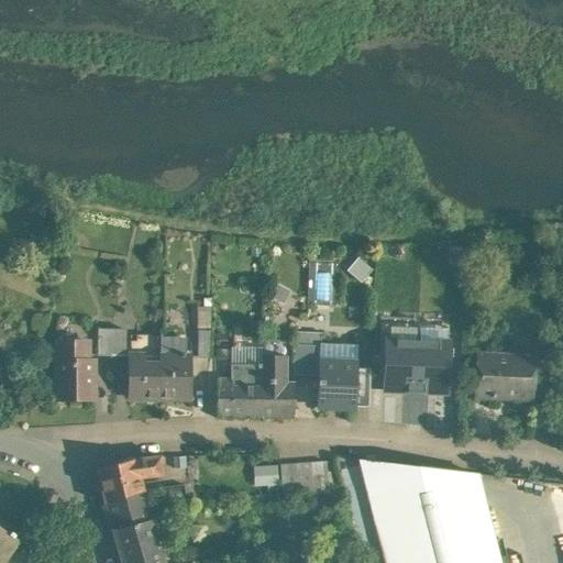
[(198,307),(200,349),(210,349),(209,307),(198,307)]
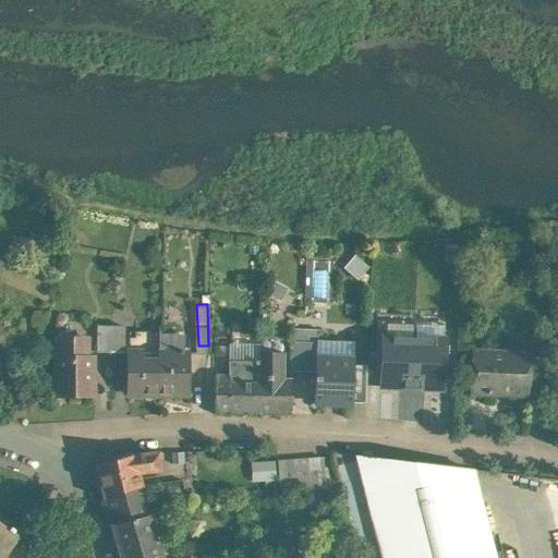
[(110,327),(96,326),(96,352),(110,353),(110,327)]
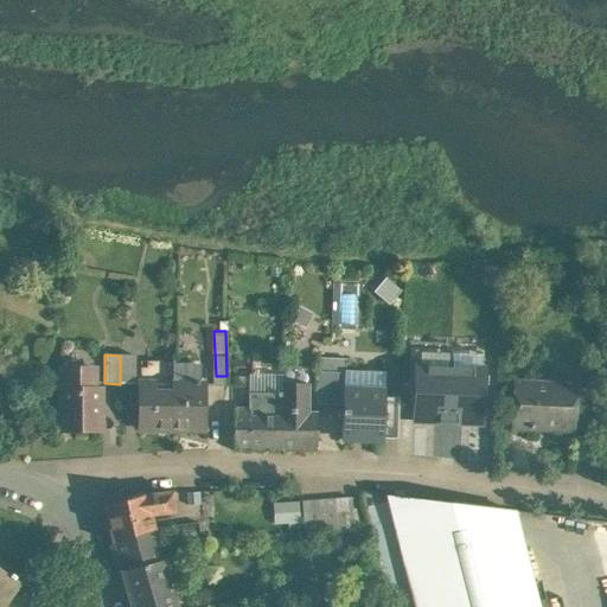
[(135,356),(120,356),(120,384),(135,384),(135,362),(135,356)]
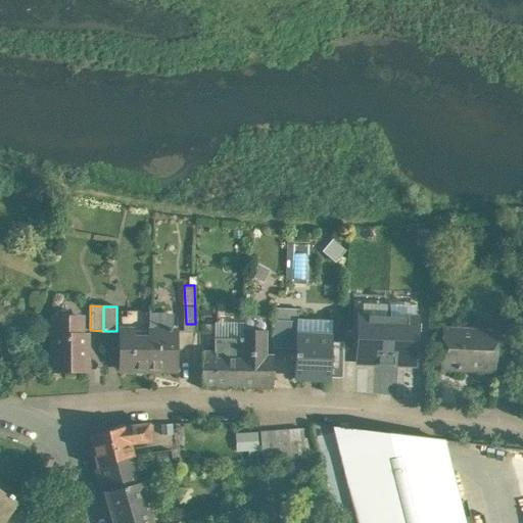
[(149,312),(116,312),(116,331),(120,331),(121,330),(148,331),(149,316),(149,312)]
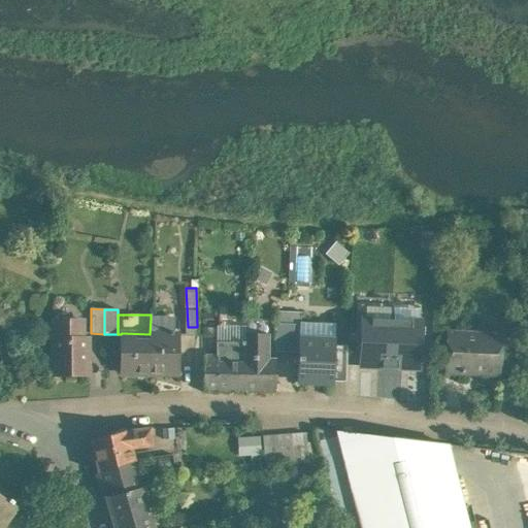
[(173,319),(151,319),(150,334),(150,374),(179,374),(180,333),(173,334),(173,319)]
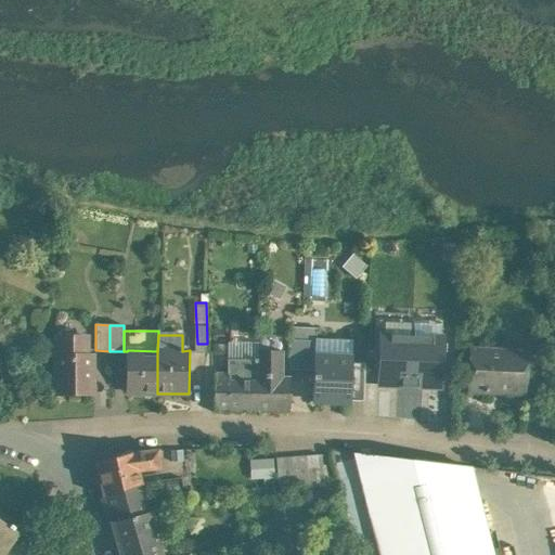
[(81,355),(80,336),(55,336),(55,395),(92,395),(92,356),(92,355),(81,355)]
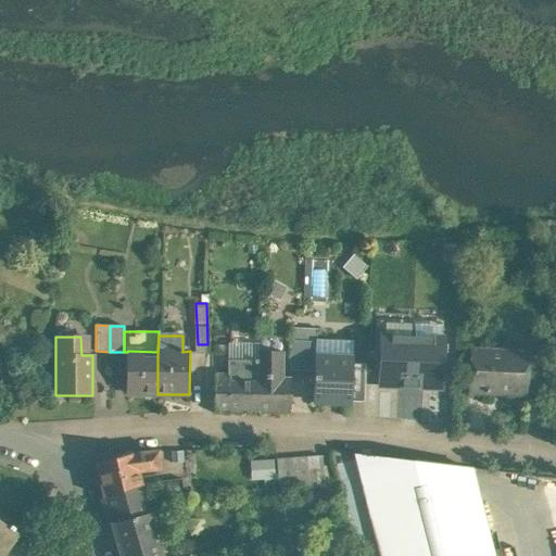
[(527,352),(471,349),(469,392),(525,395),(527,352)]
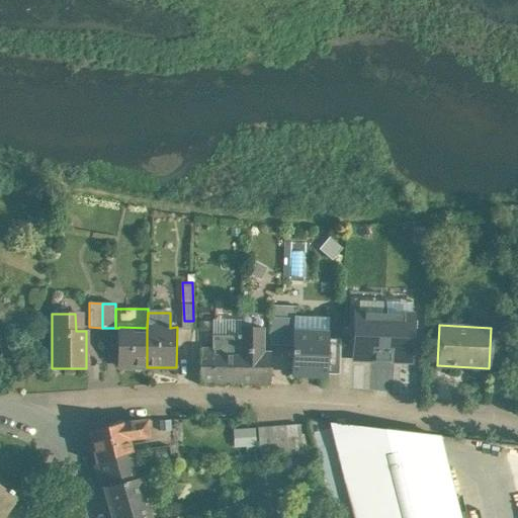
[(382,328),(349,326),(347,362),(380,364),(382,328)]
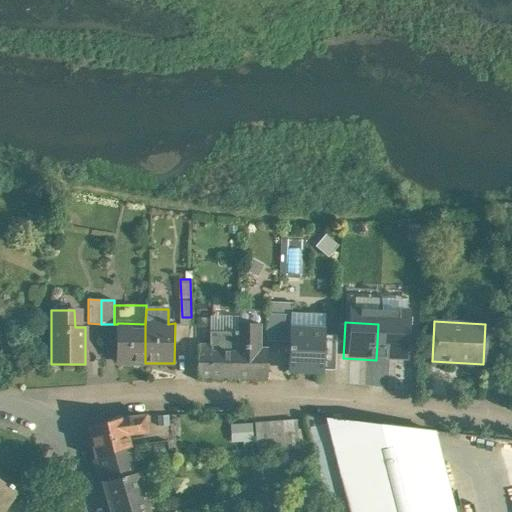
[(145,324),(118,323),(117,324),(117,363),(145,363),(145,324)]
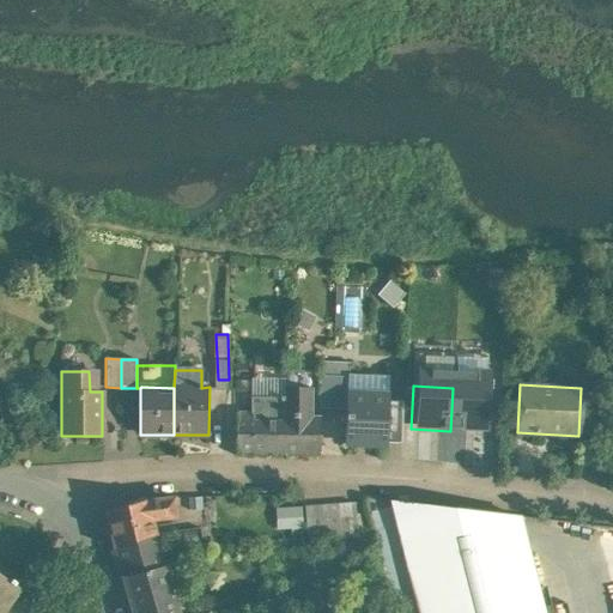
[(313,387),(284,387),(284,396),(283,422),(284,422),(284,454),(319,454),(319,414),(311,414),(313,387)]
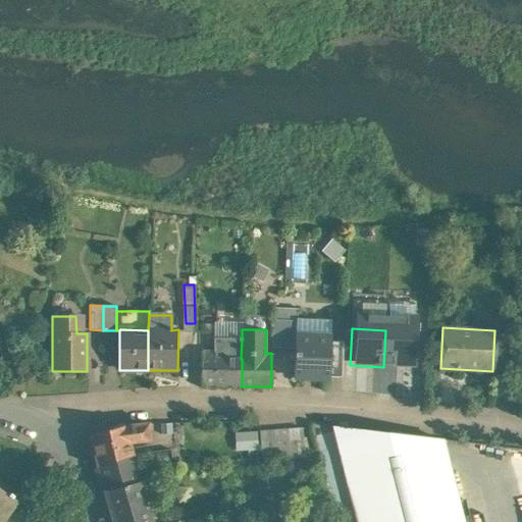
[(418,332),(385,330),(383,367),(416,369),(418,332)]
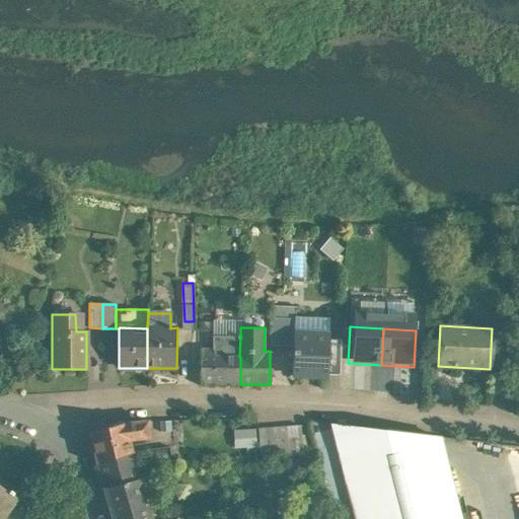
[(329,332),(295,330),(293,374),(327,376),(329,332)]
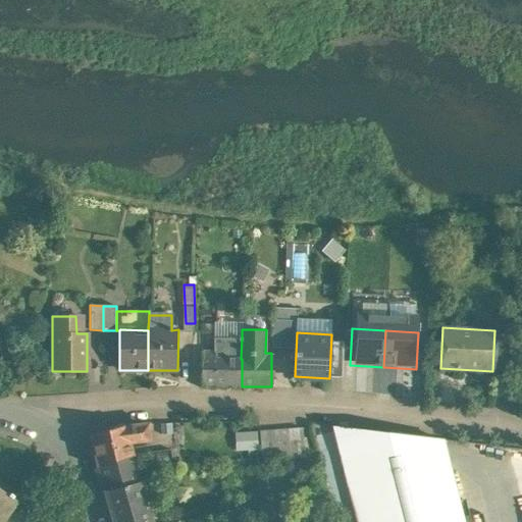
[(242,337),(214,338),(214,352),(202,352),(202,357),(241,359),(242,337)]
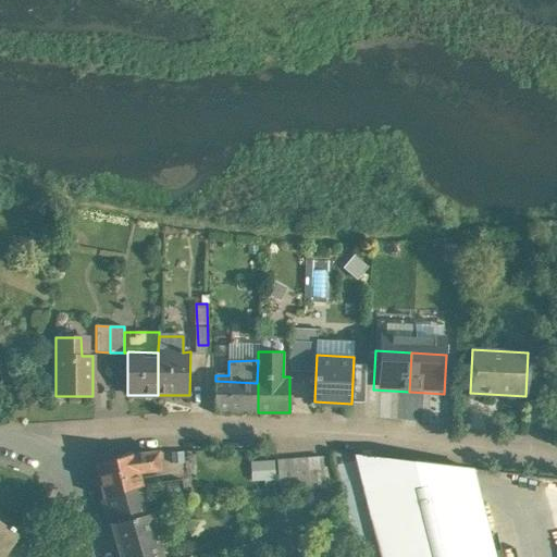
[(257,383),(215,381),(213,411),(258,412),(258,383),(257,383)]
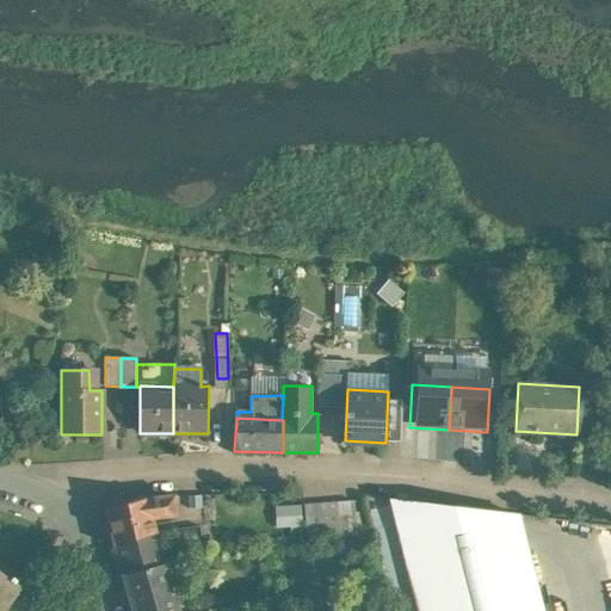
[(146,498),(105,508),(113,547),(155,532),(152,518),(176,516),(173,494),(146,498)]
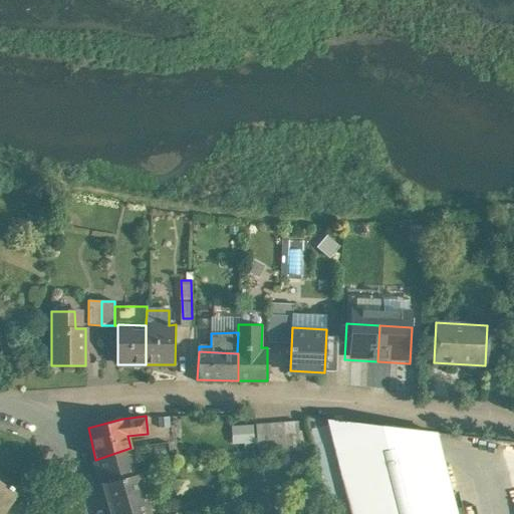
[(350,513),(327,421),(327,419),(306,417),(305,418),(304,420),(328,513),(350,513)]
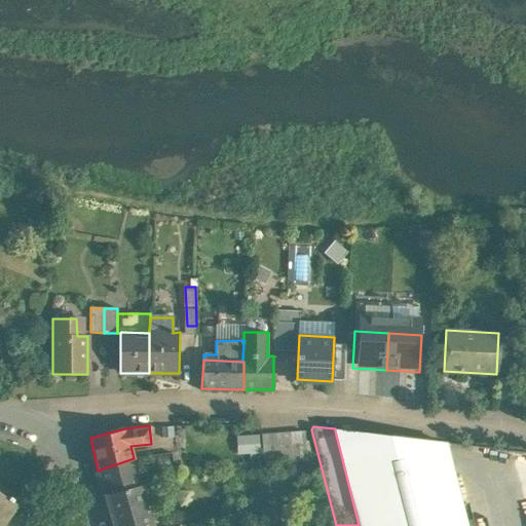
[(466,525),(445,443),(335,430),(359,525),(466,525)]
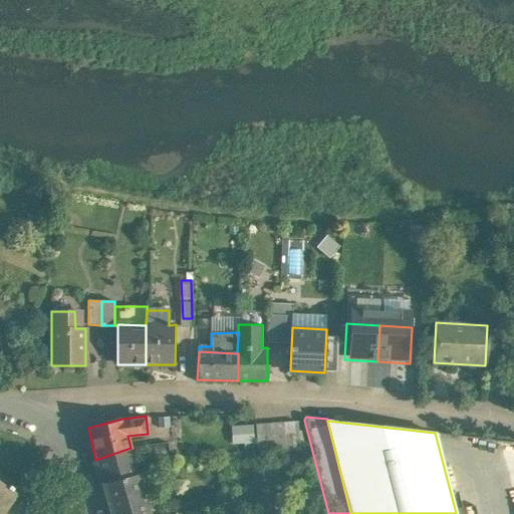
[(296,422),(282,423),(284,449),(299,447),(296,422)]
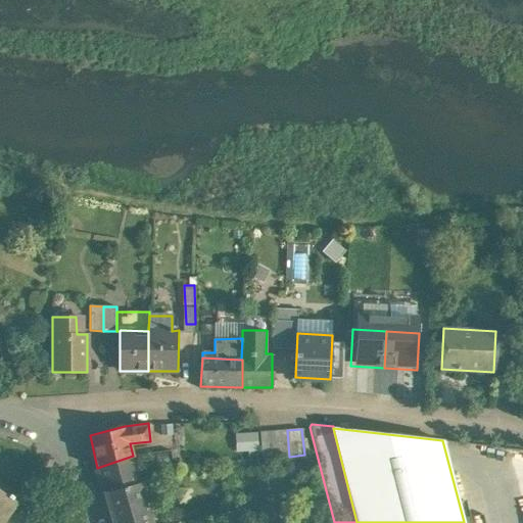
[(235,431),(236,448),(248,448),(248,455),(259,455),(258,430),(235,431)]
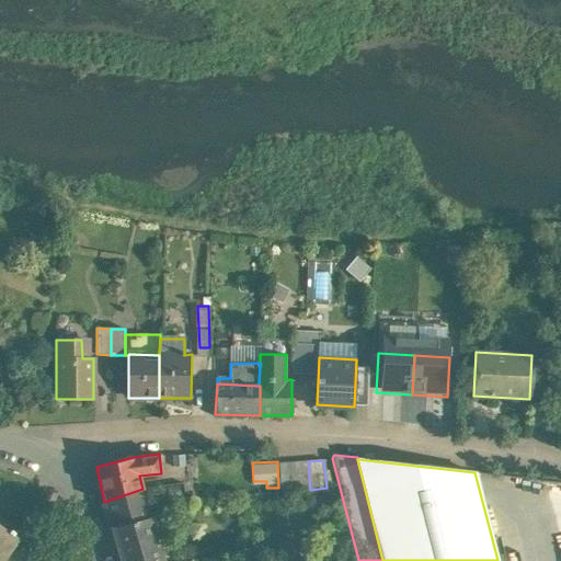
[(308,461),(278,464),(281,492),(310,490),(308,461)]
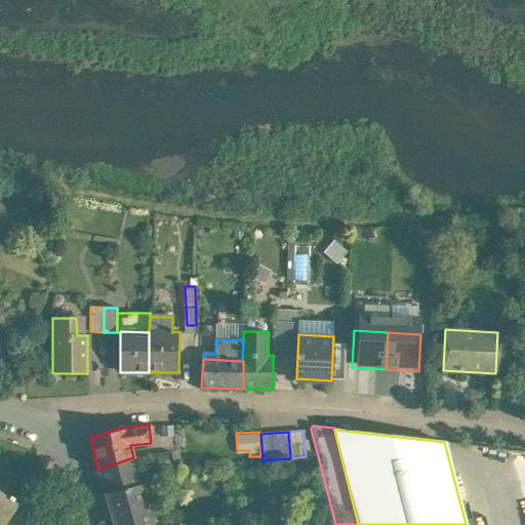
[(133,457),(97,470),(105,494),(142,484),(133,457)]
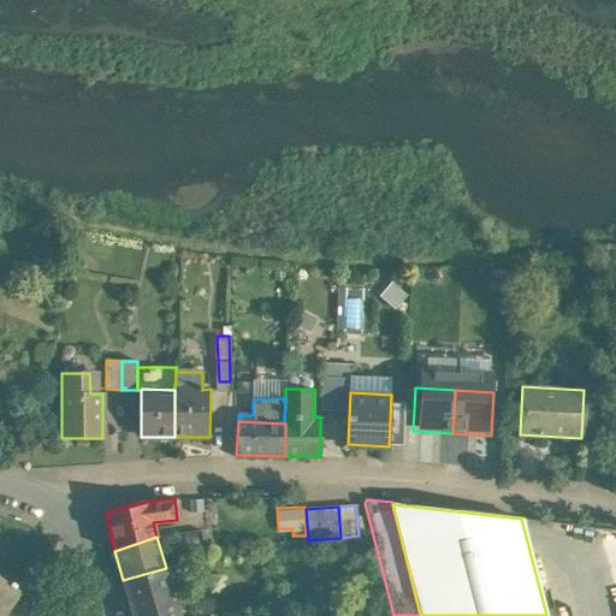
[(179,615),(166,568),(123,580),(134,615),(179,615)]
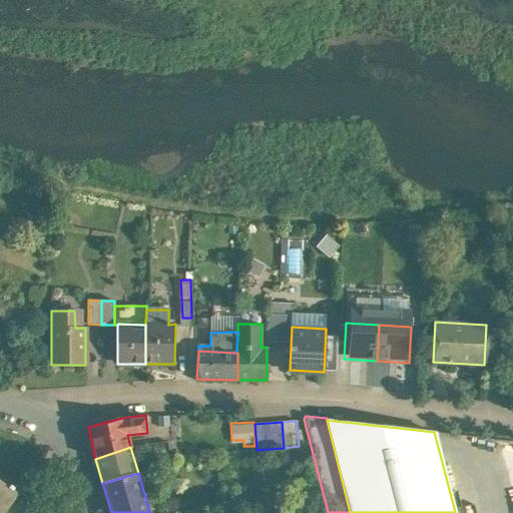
[(0,512),(2,512),(17,493),(12,489),(13,487),(9,484),(8,486),(0,480),(0,512)]
